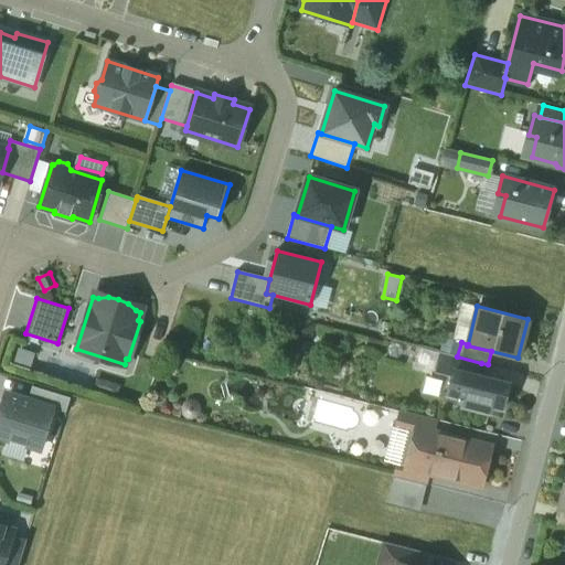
[(457,356),(440,352),(435,372),(451,376),(452,370),(478,375),(481,363),(457,356)]
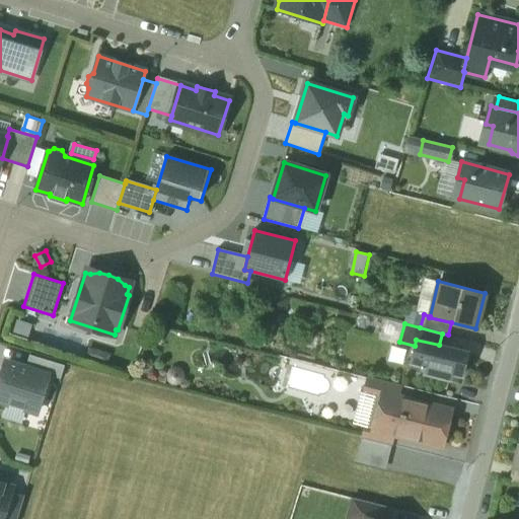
[(439,345),(416,340),(415,346),(411,363),(425,367),(423,373),(450,380),(452,374),(461,376),(467,353),(439,345)]
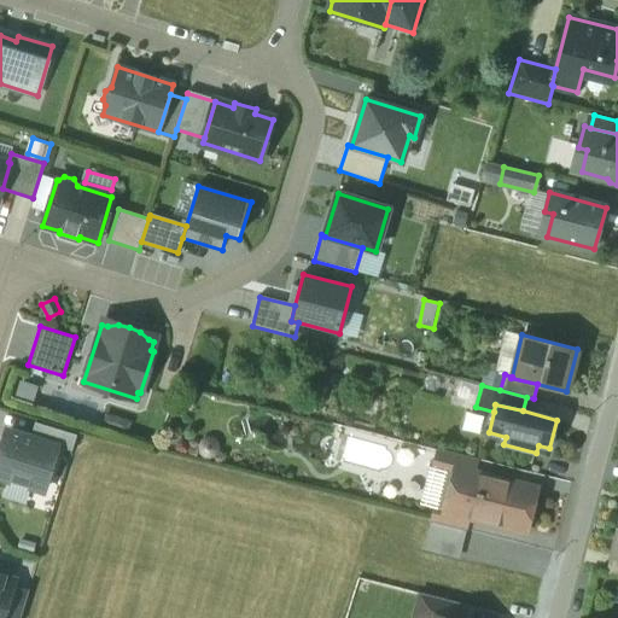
[(36,424),(31,439),(58,448),(73,452),(77,436),(36,424)]
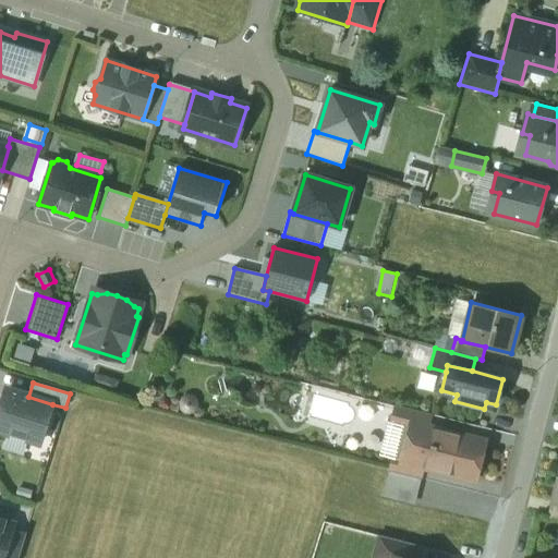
[(0,409),(0,432),(39,445),(52,404),(28,397),(5,390),(0,409)]
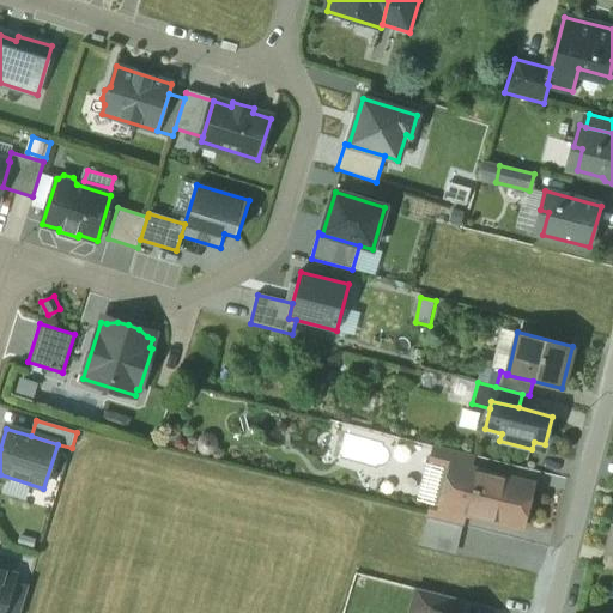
[(474,455),(437,445),(431,467),(447,472),(449,465),(471,469),(474,455)]
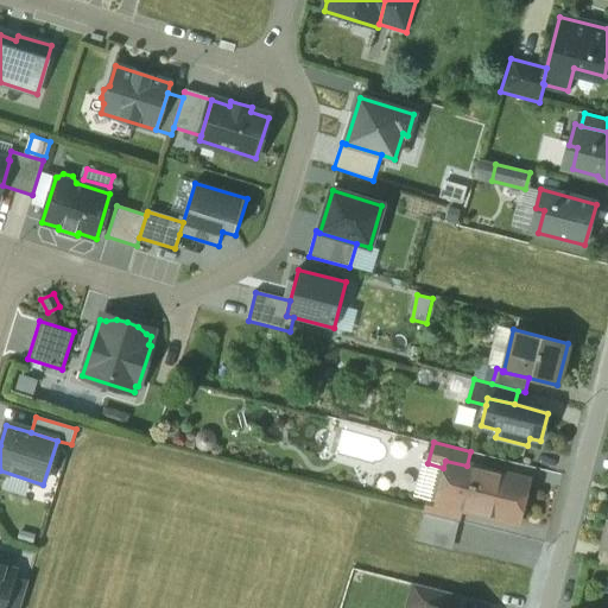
[(467,466),(445,461),(443,468),(436,498),(435,504),(460,510),(517,523),(526,480),(467,466)]
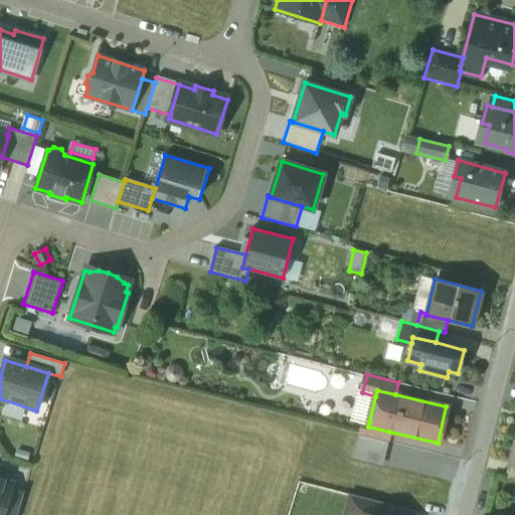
[(389,432),(368,426),(369,421),(364,420),(361,436),(386,442),(389,432)]
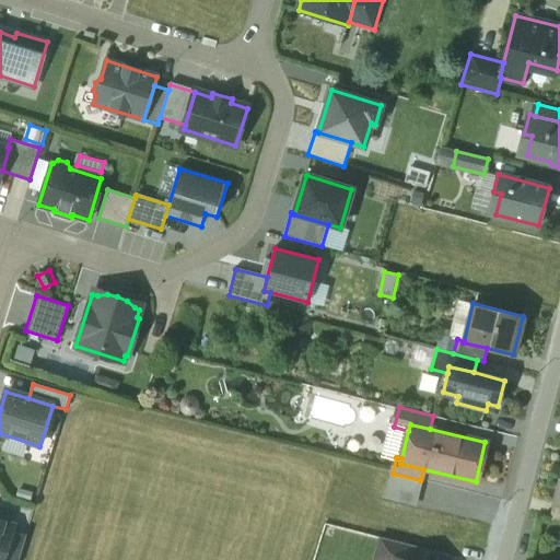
[(420,480),(393,474),(386,499),(413,506),(420,480)]
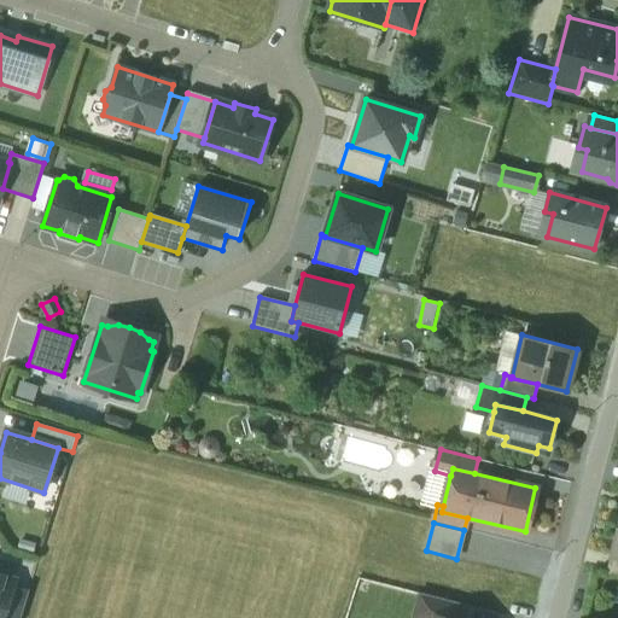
[(617,555),(610,554),(604,575),(617,573),(617,555)]
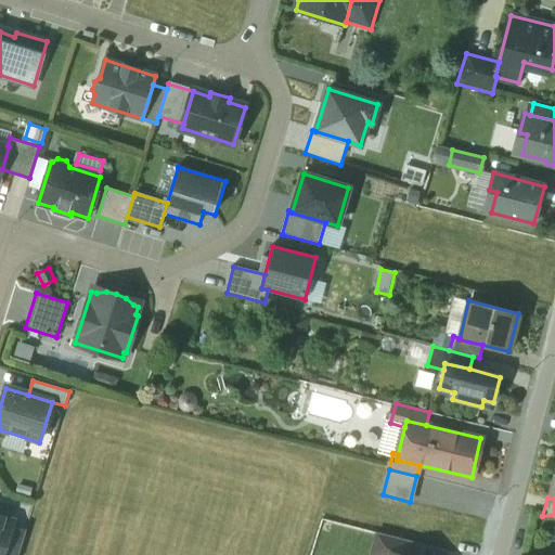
[(3,516),(0,515),(0,554),(2,554),(12,526),(13,521),(3,518),(3,516)]
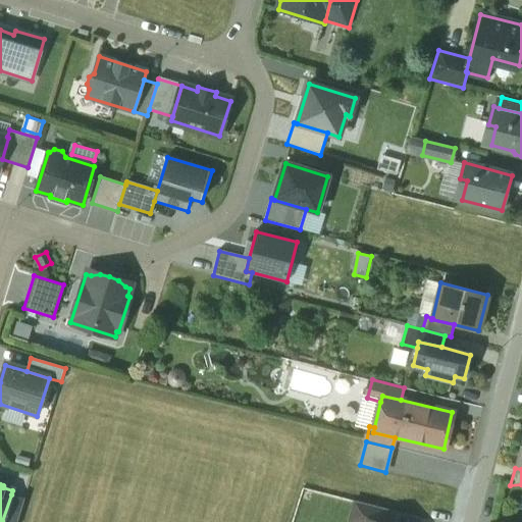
[(11,494),(2,521),(16,521),(24,499),(11,494)]
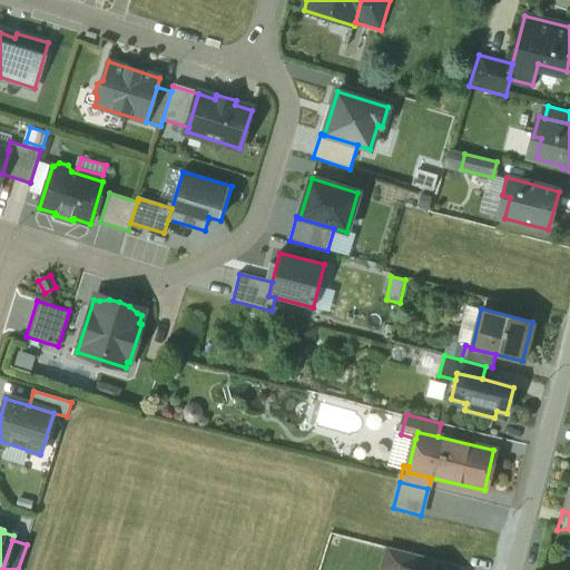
[(421,569),(425,558),(389,548),(383,569),(385,569),(401,569),(403,567),(415,569),(421,569)]
